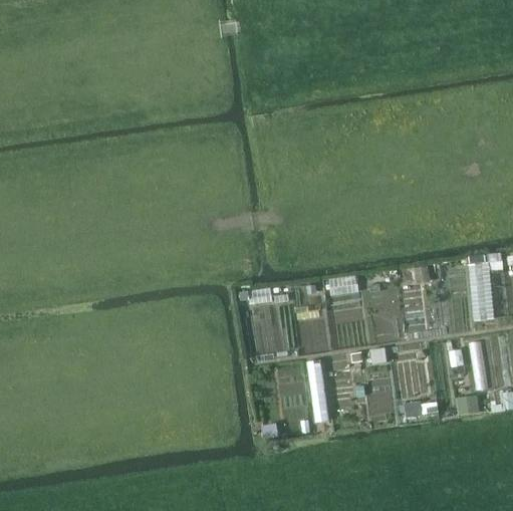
[(491,262),(472,263),(472,320),(492,319),(491,262)]
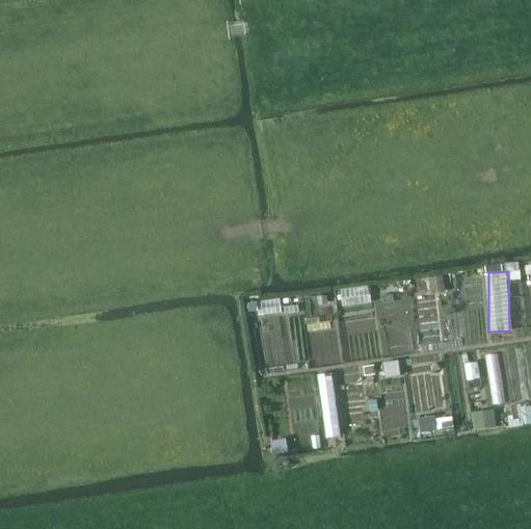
[(459,352),(446,354),(457,418),(471,415),(459,352)]
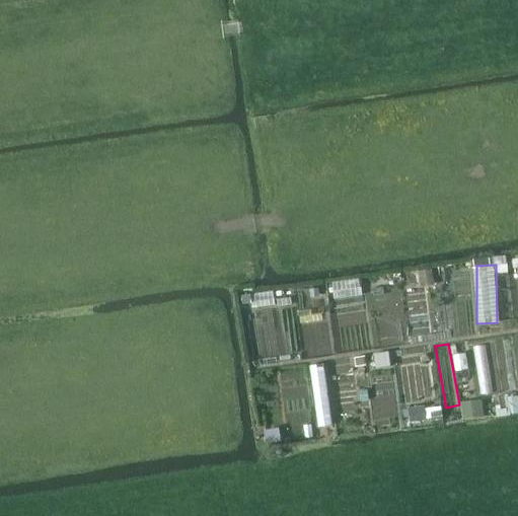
[(491,378),(478,379),(478,396),(492,396),(491,378)]
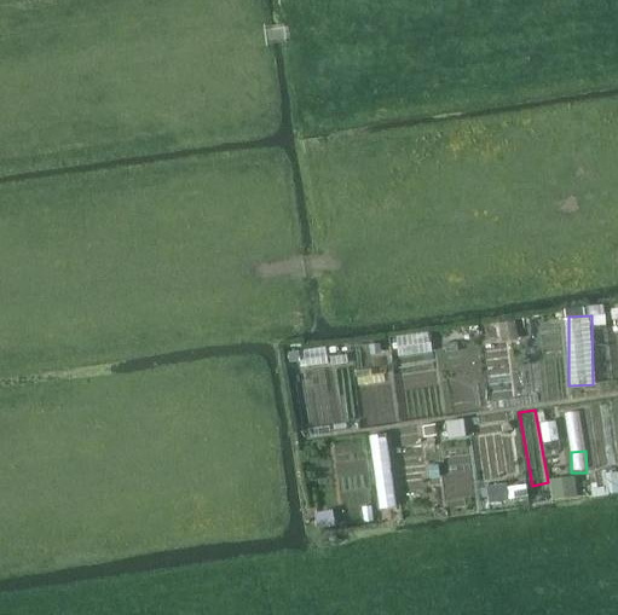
[(605,491),(617,488),(617,470),(602,474),(605,491)]
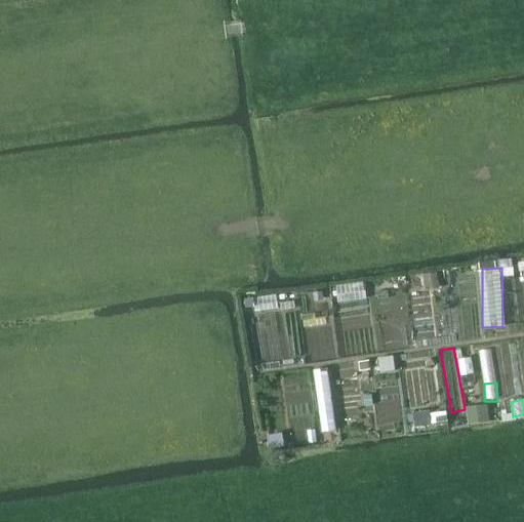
[(467,405),(468,423),(489,422),(488,404),(467,405)]
